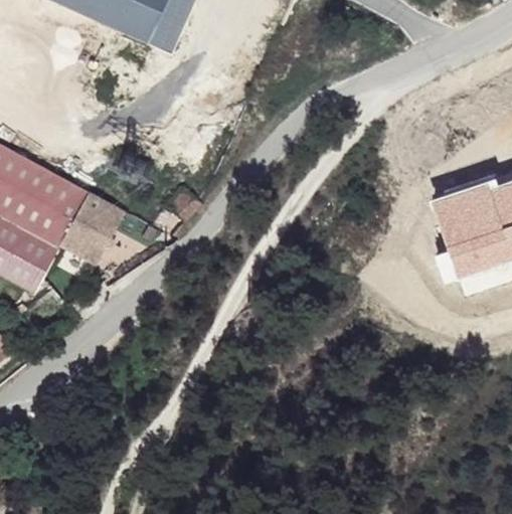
[(159,0),(59,0),(143,35),(159,0)]
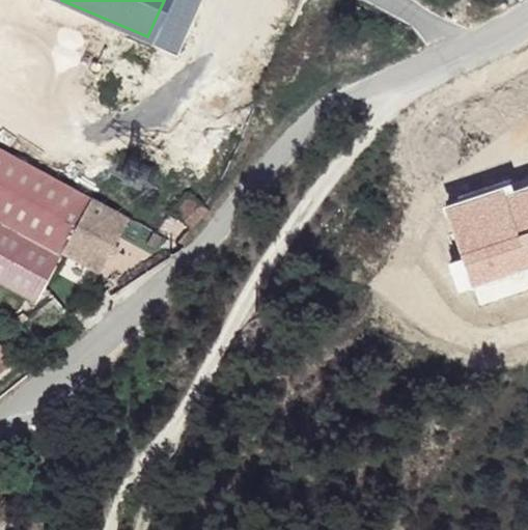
[(92,198),(0,146),(0,218),(1,219),(0,221),(0,286),(33,306),(62,252),(92,198)]
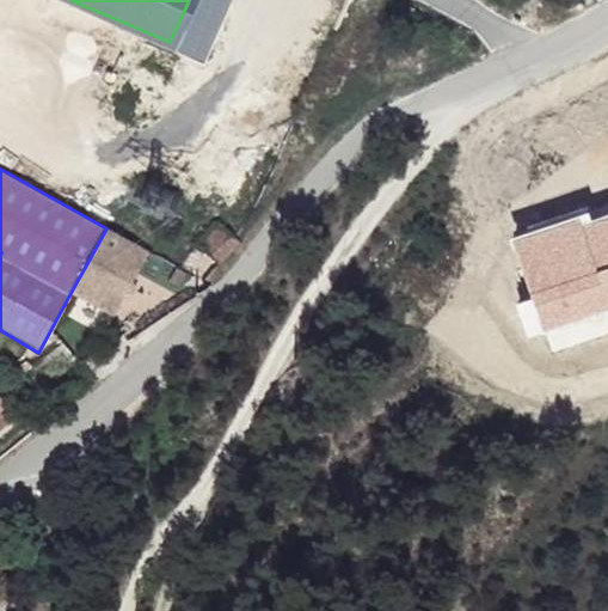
[(607,218),(513,250),(541,333),(607,310),(607,218)]
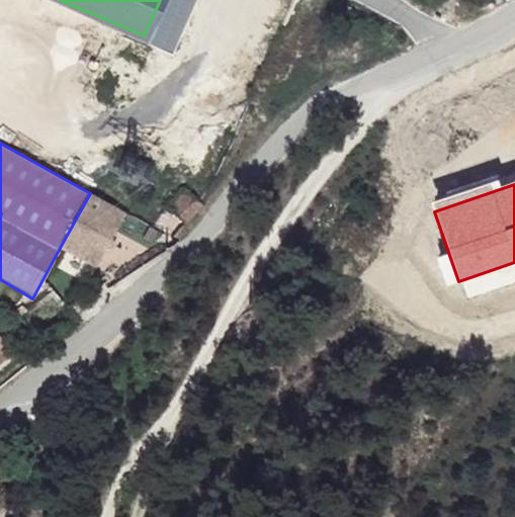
[(164,203),(182,221),(199,203),(182,185),(164,203)]
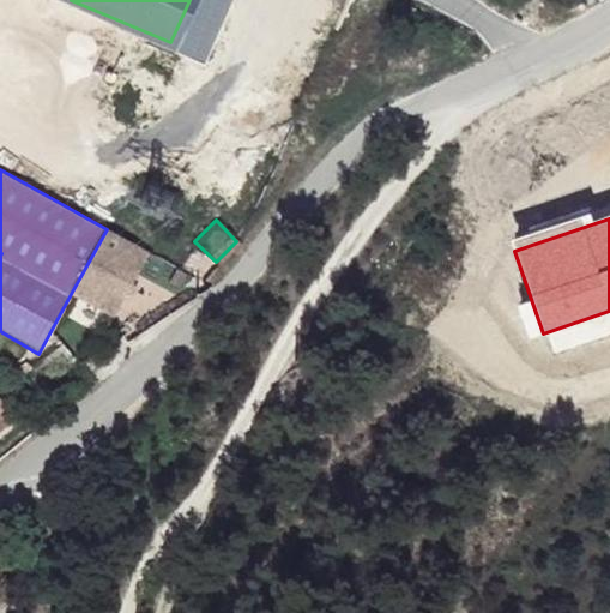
[(149,251),(107,229),(72,292),(115,312),(149,251)]
